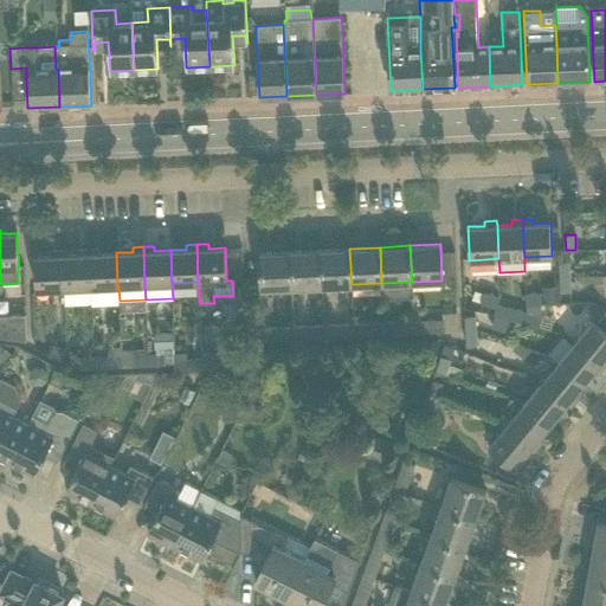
[(90,288),(89,249),(78,250),(78,255),(64,255),(62,255),(63,290),(90,288)]
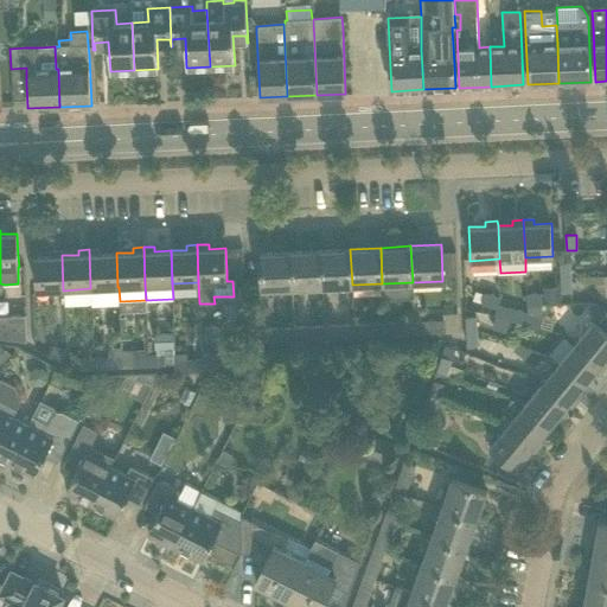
[(117,287),(116,253),(101,254),(101,249),(89,249),(90,288),(117,287)]
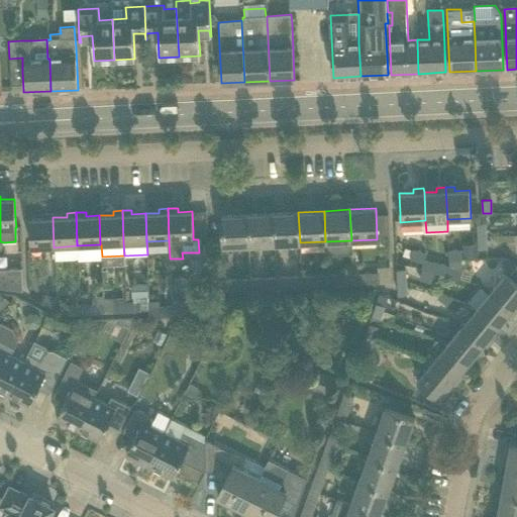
[(300,242),(298,212),(273,213),(274,244),(300,242)]
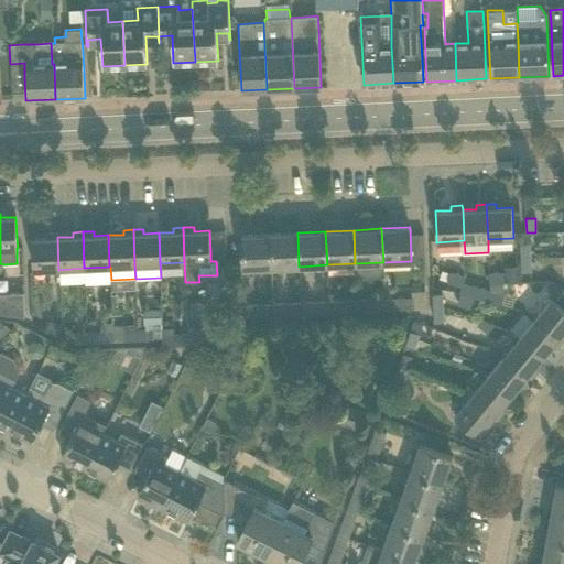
[(57,237),(60,237),(60,232),(49,234),(49,238),(32,239),(34,271),(58,270),(57,237)]
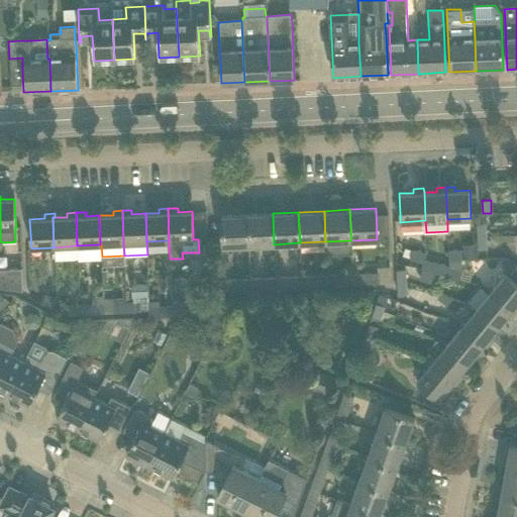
[(274,244),(273,213),(247,214),(248,245),(274,244)]
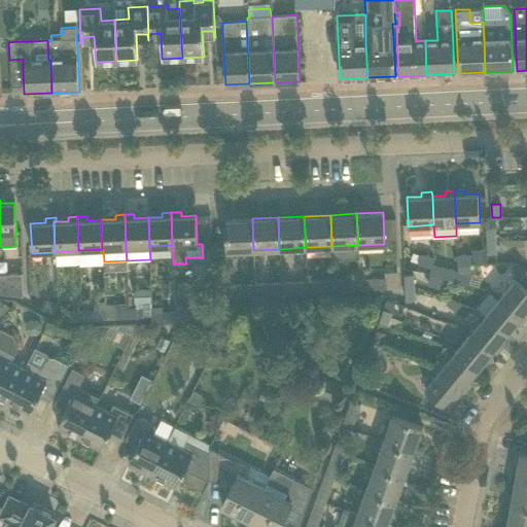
[(253,250),(252,218),(225,219),(226,240),(227,251),(253,250)]
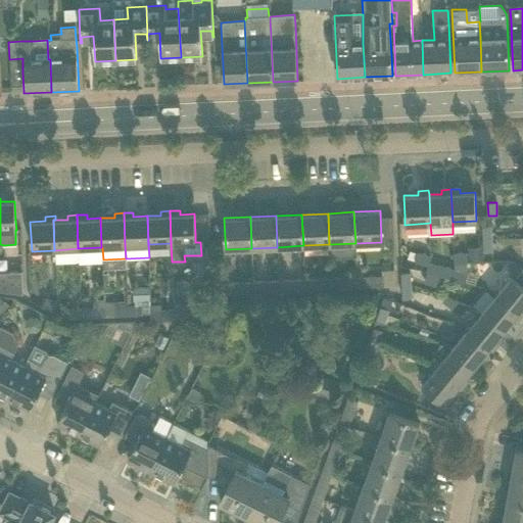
[(483,252),(492,251),(491,226),(482,226),(483,252)]
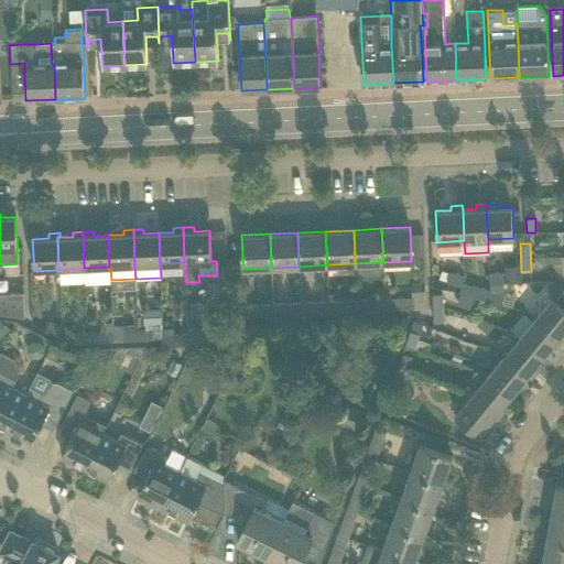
[(461,285),(464,277),(449,272),(447,282),(461,285)]
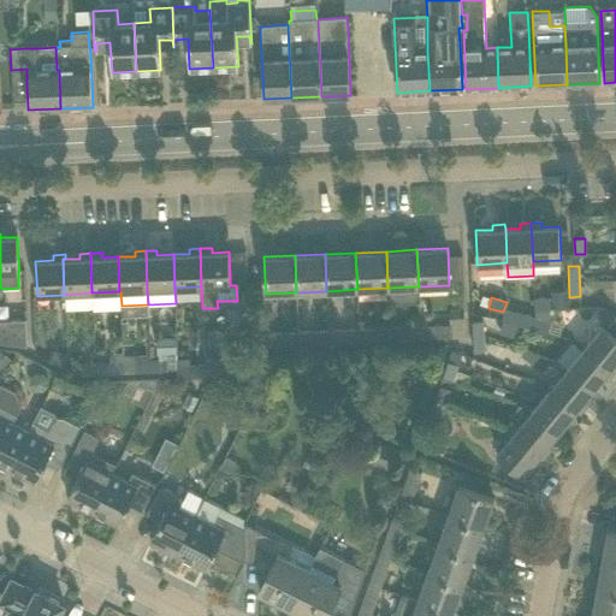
[(550,309),(550,298),(534,300),(534,309),(550,309)]
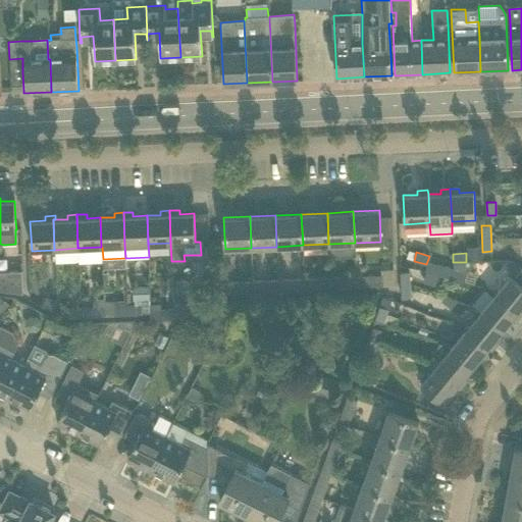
[(463,282),(466,272),(440,265),(438,274),(463,282)]
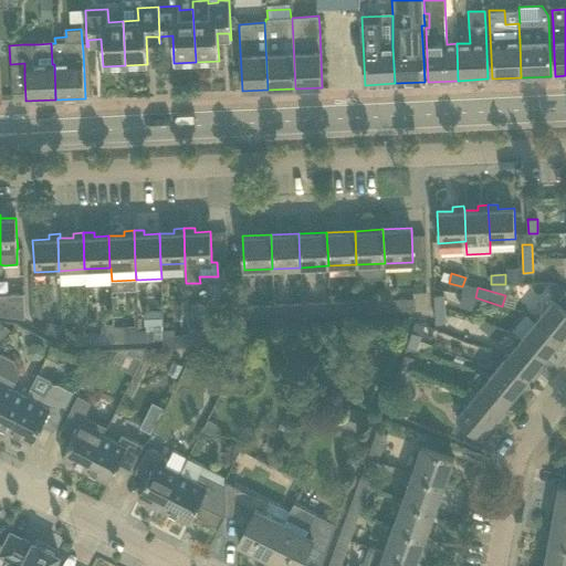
[(0,314),(24,318),(23,294),(0,294),(0,314)]
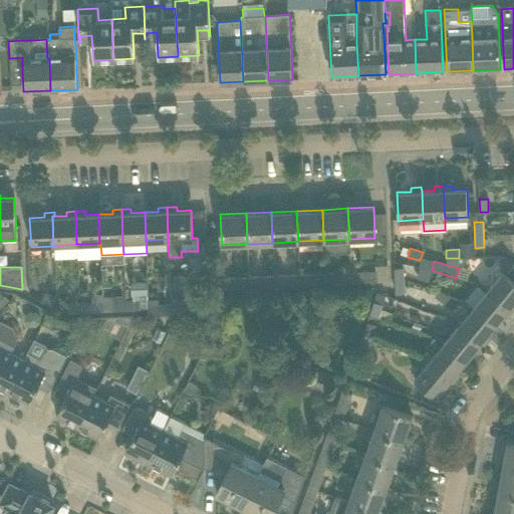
[(396,294),(404,293),(403,268),(394,268),(396,294)]
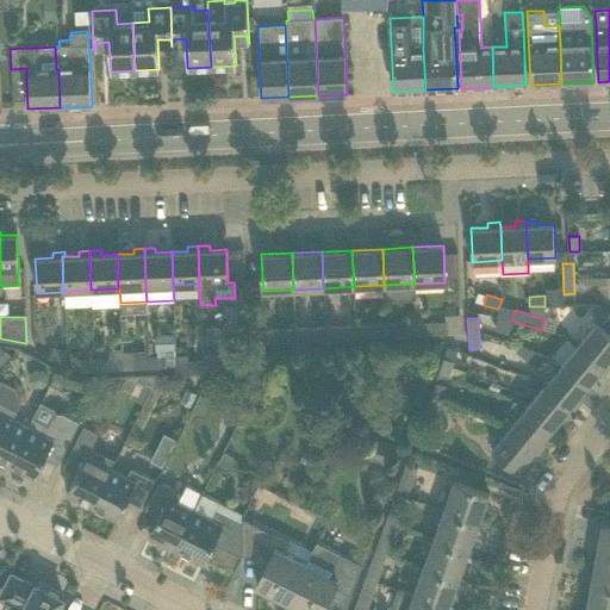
[(447,334),(446,322),(416,323),(417,335),(447,334)]
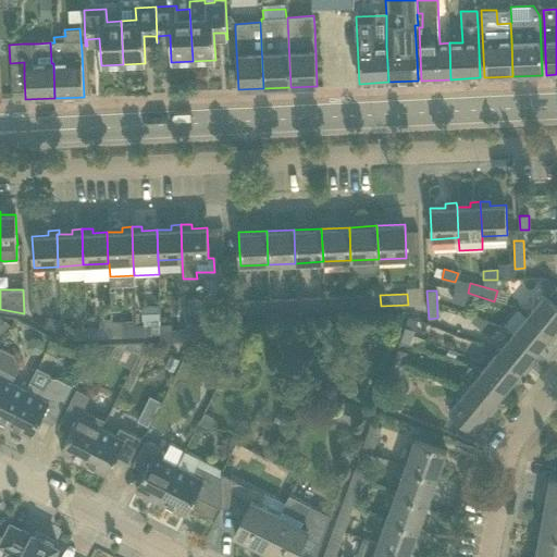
[(381,306),(380,295),(353,296),(353,307),(381,306)]
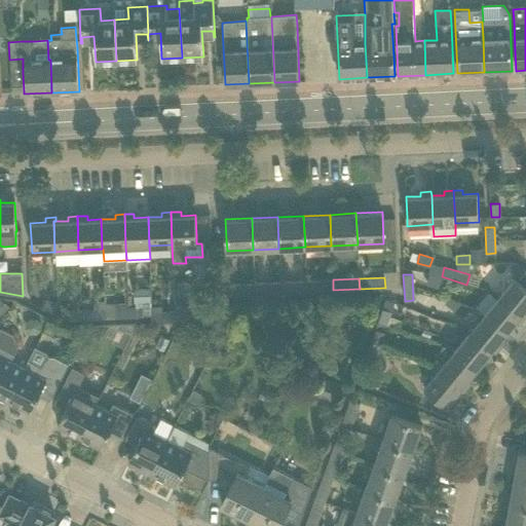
[(525,287),(521,284),(514,278),(499,296),(525,317),(525,314),(525,287)]
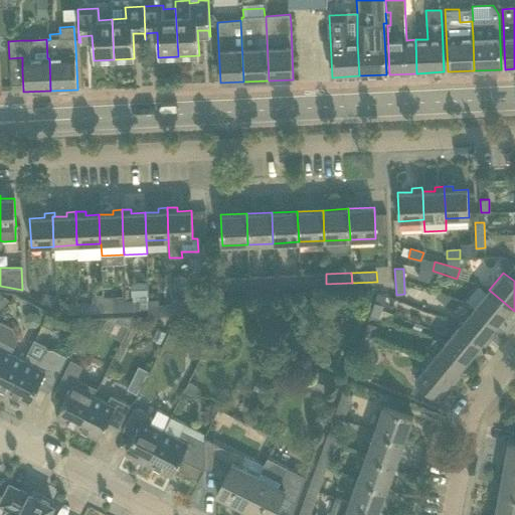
[(326,284),(326,274),(300,276),(301,286),(326,284)]
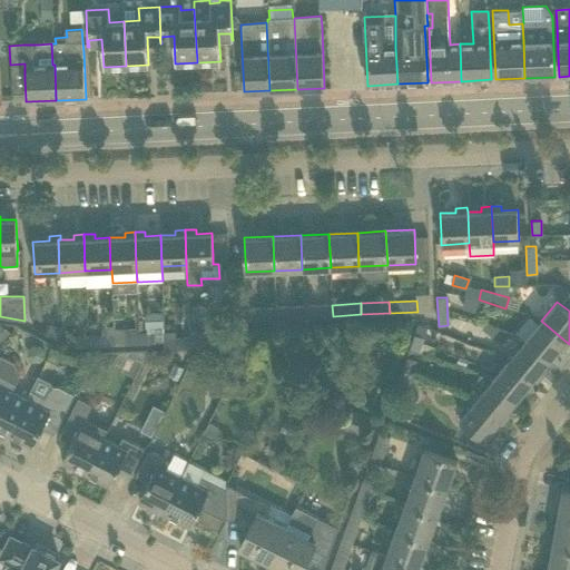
[(333,316),(332,305),(304,306),(304,317),(333,316)]
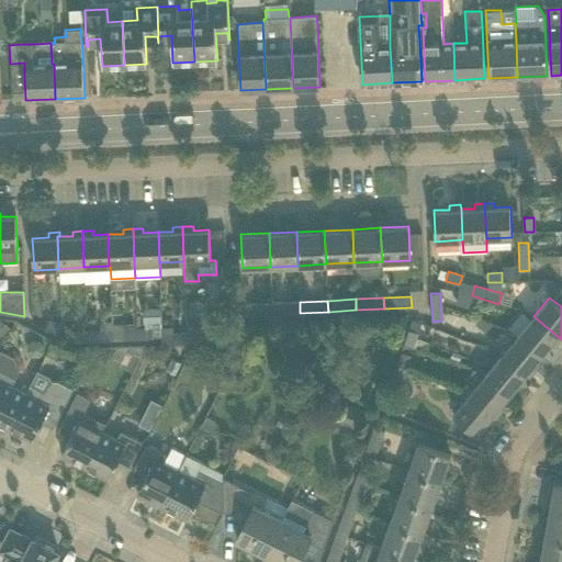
[(300,313),(300,302),(272,303),(272,314),(300,313)]
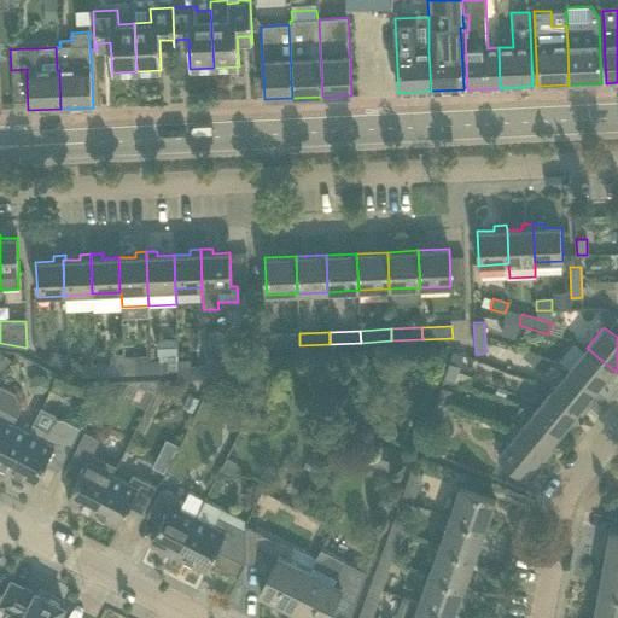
[(299,345),(299,333),(268,334),(269,347),(299,345)]
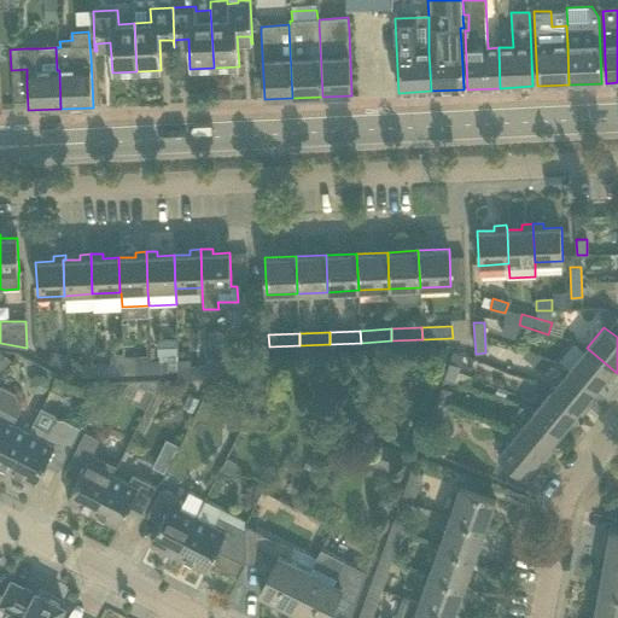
[(617,373),(587,348),(569,369),(595,391),(605,379),(608,382),(617,373)]
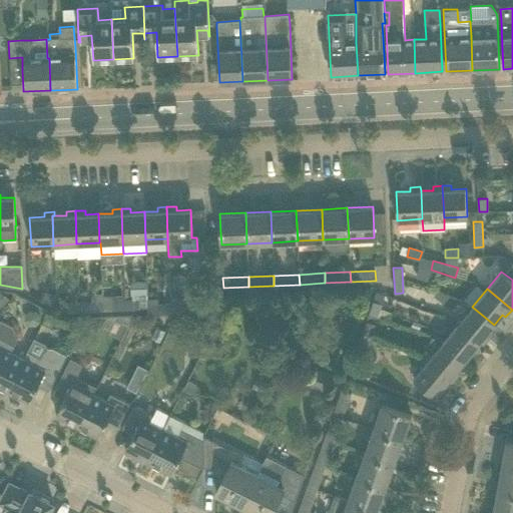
[(53,307),(58,298),(47,293),(42,301),(53,307)]
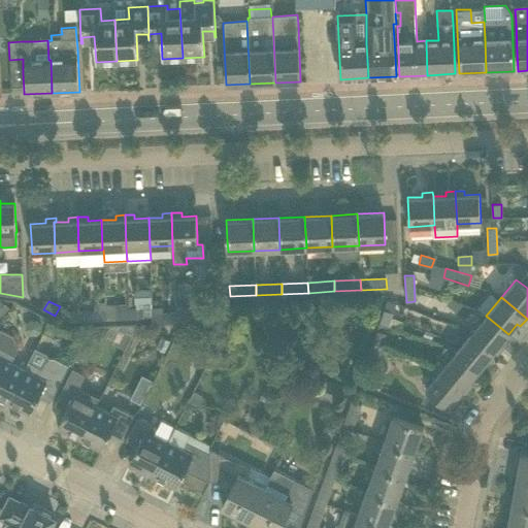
[(105,301),(96,301),(96,309),(83,310),(83,321),(106,319),(105,305),(105,301)]
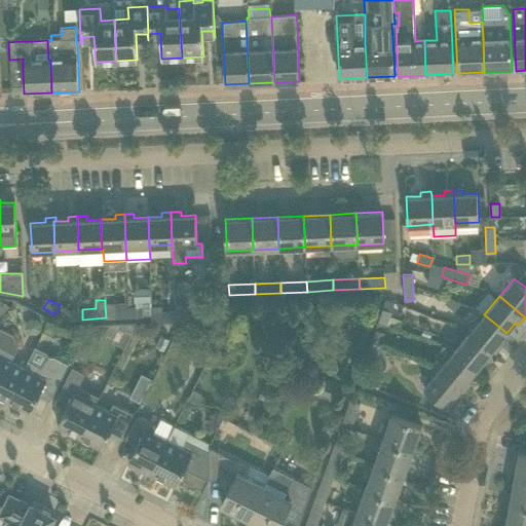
[(109,304),(105,304),(106,317),(129,316),(128,307),(123,307),(123,300),(118,300),(115,303),(111,304),(109,304)]
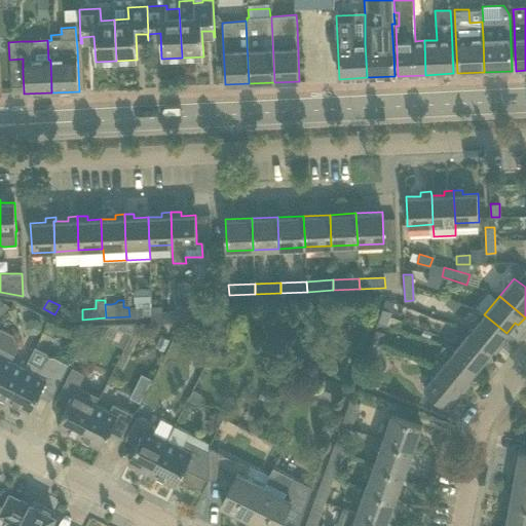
[(143,315),(143,306),(128,307),(129,316),(143,315)]
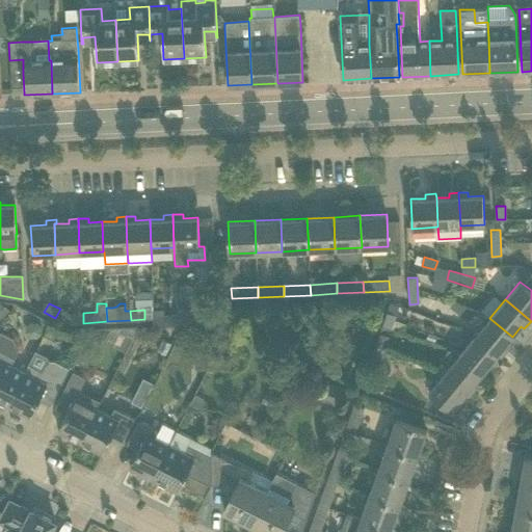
[(382,324),(391,327),(396,315),(387,312),(382,324)]
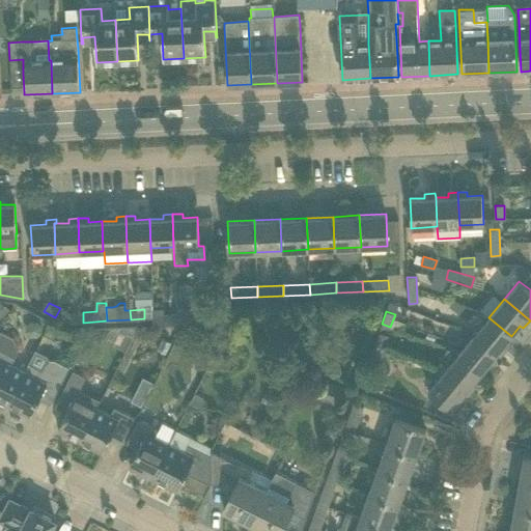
[(83,323),(83,312),(70,313),(71,323),(83,323)]
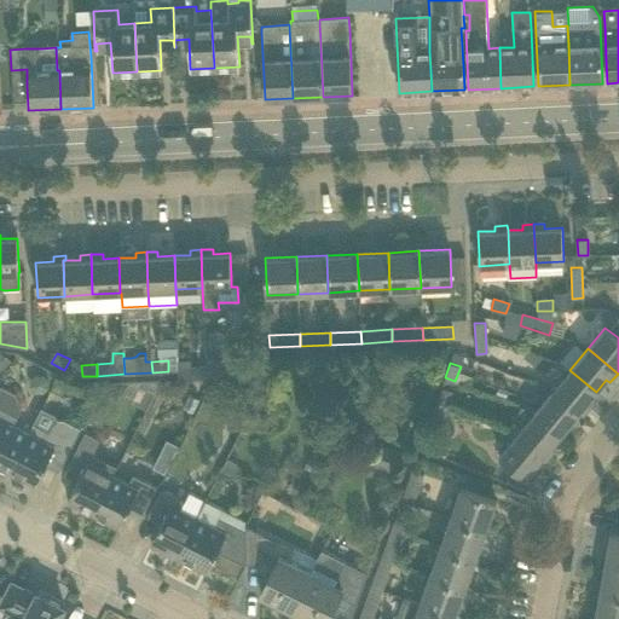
[(247,364),(207,365),(208,377),(248,375),(247,364)]
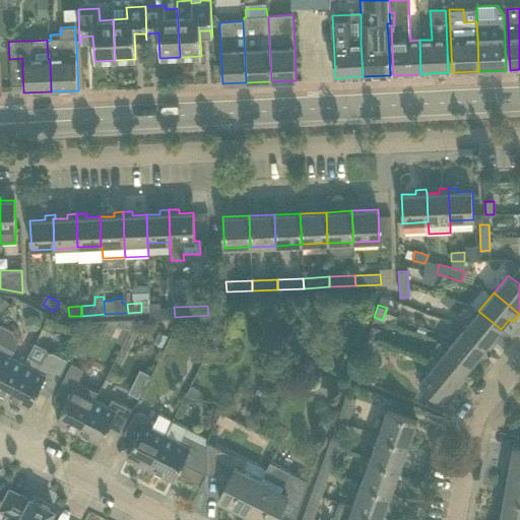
[(175,317),(174,307),(160,308),(161,317),(175,317)]
